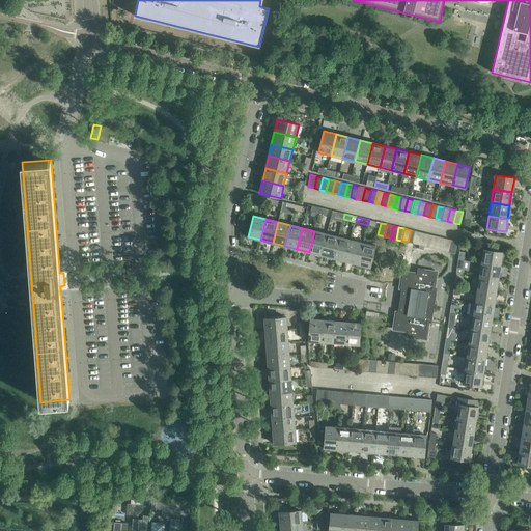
[(408,242),(414,244),(417,231),(411,230),(408,242)]
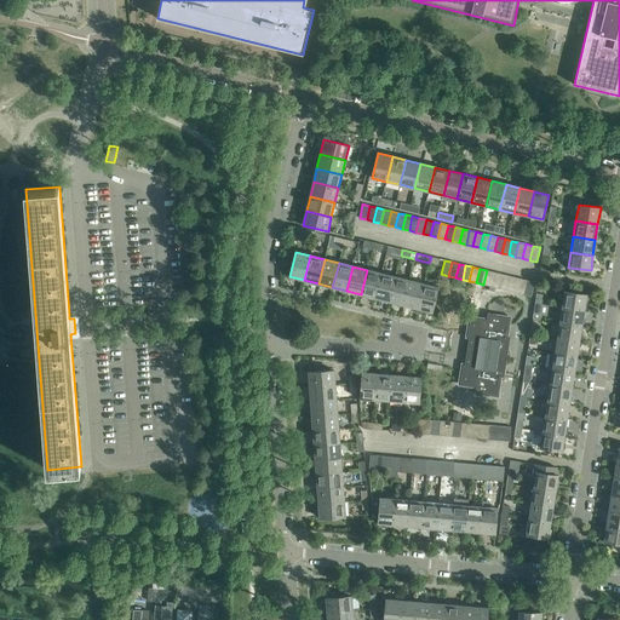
[(361,294),(375,298),(382,273),(367,270),(361,294)]
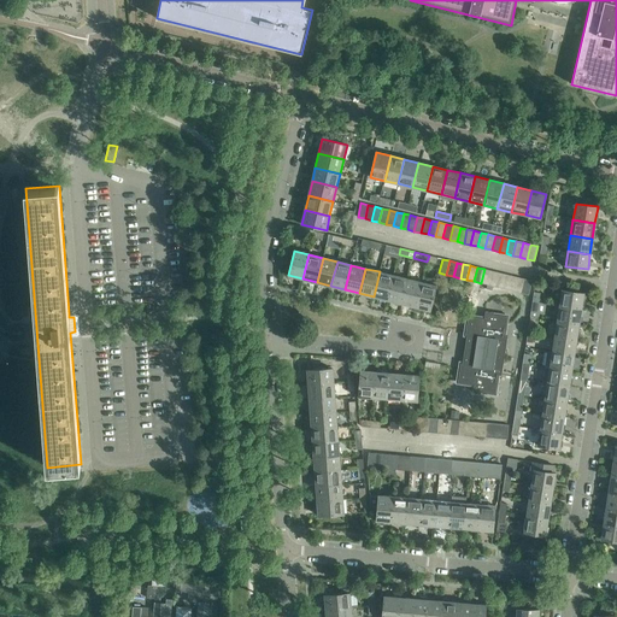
[(481,283),(487,285),(491,271),(485,269),(481,283)]
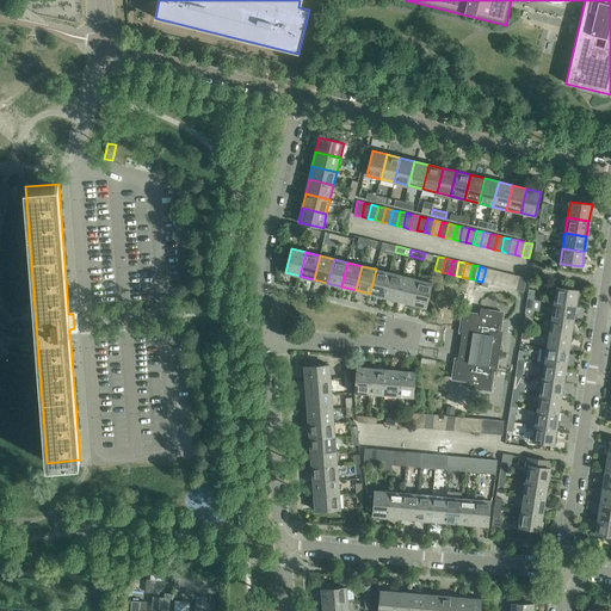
[(370,294),(383,297),(390,272),(376,269),(370,294)]
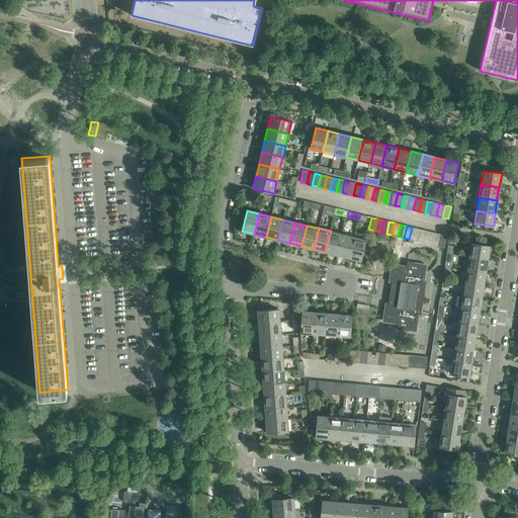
[(409,239),(415,241),(418,229),(412,228),(409,239)]
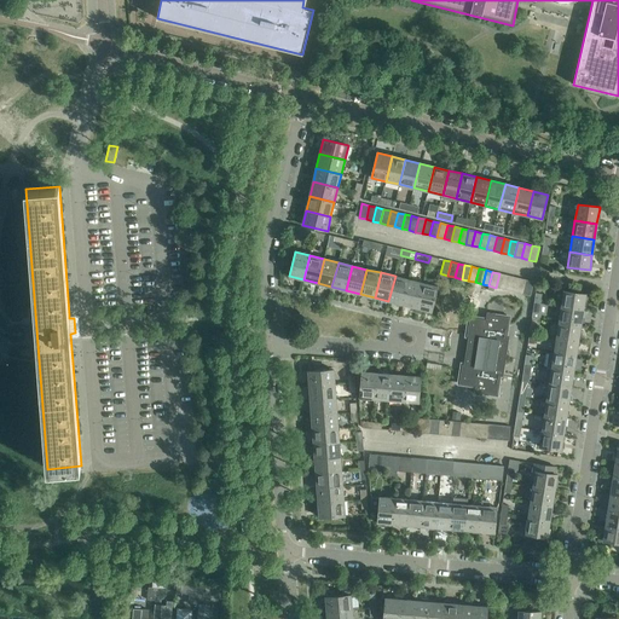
[(496,288),(503,289),(507,275),(499,273),(496,288)]
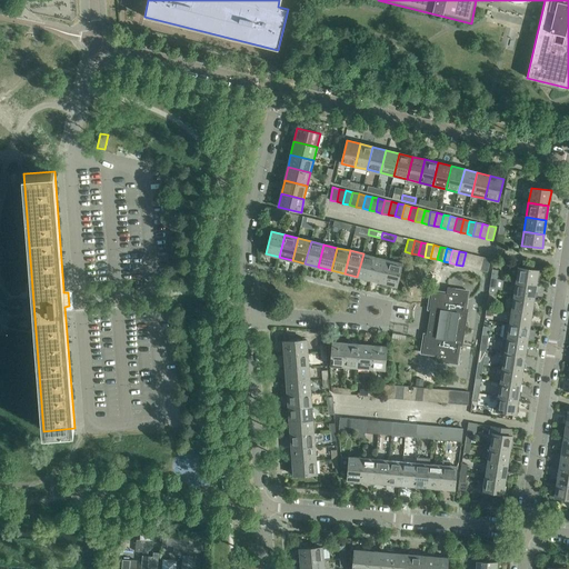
[(462,266),(468,267),(471,255),(466,252),(462,266)]
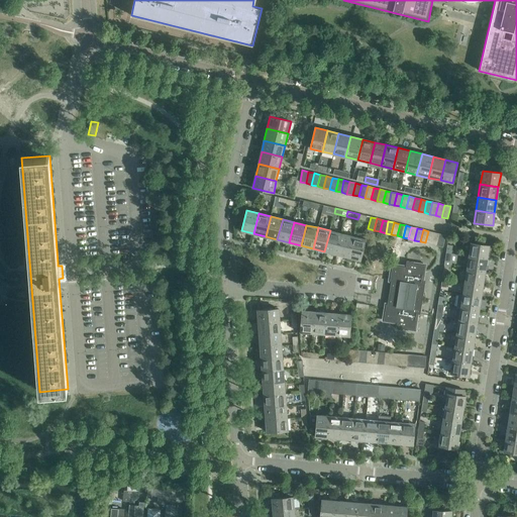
[(324,251),(336,254),(341,233),(330,230),(324,251)]
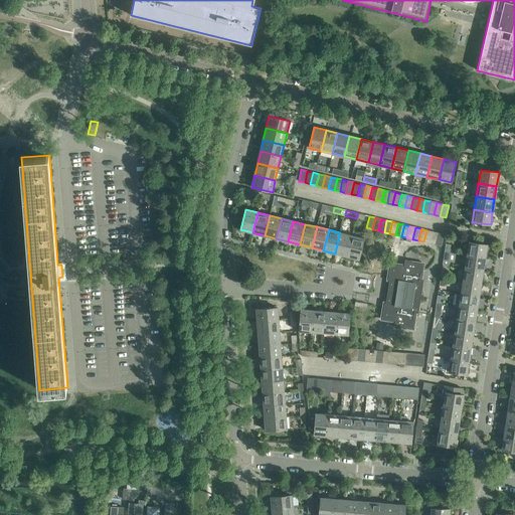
[(423,241),(430,243),(433,231),(426,230),(423,241)]
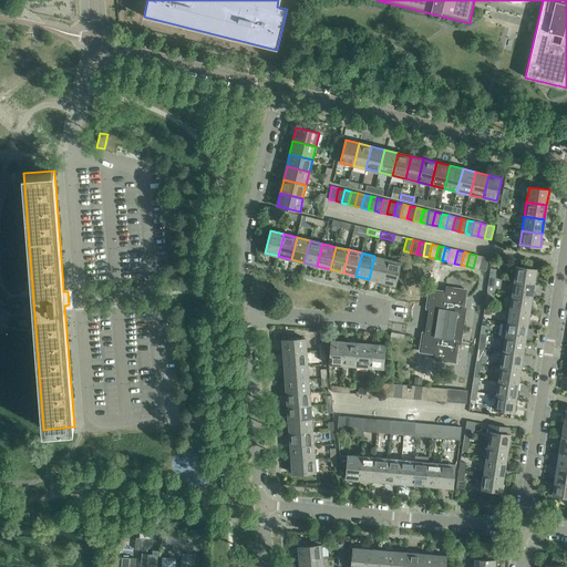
[(473,268),(480,269),(483,257),(476,255),(473,268)]
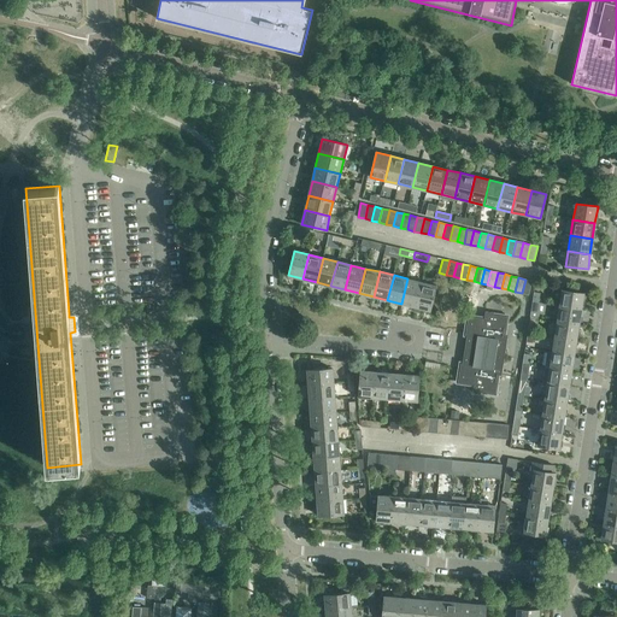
[(401,304),(416,307),(422,282),(407,278),(401,304)]
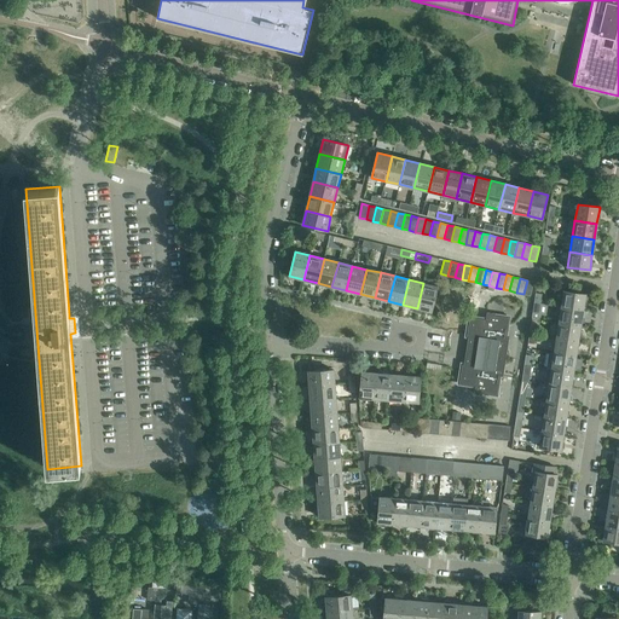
[(527,281),(524,294),(531,296),(533,282),(527,281)]
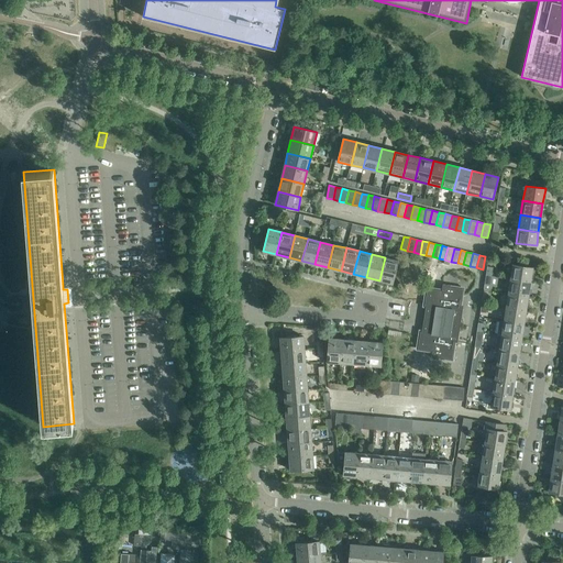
[(385,257),(379,280),(393,284),(398,261),(385,257)]
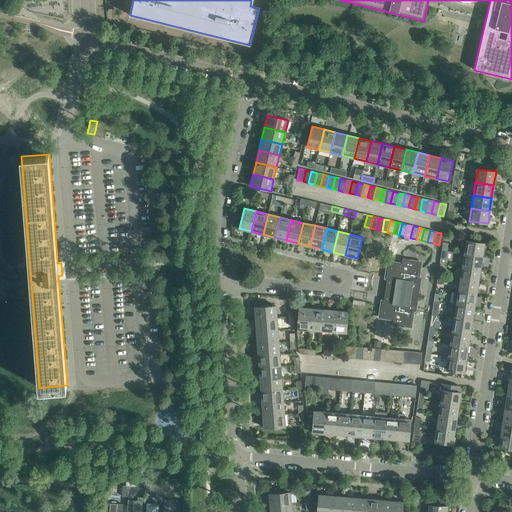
[(466,240),(464,254),(482,257),(484,244),(485,243),(471,241),(472,235),(463,234),(462,240),(466,240)]
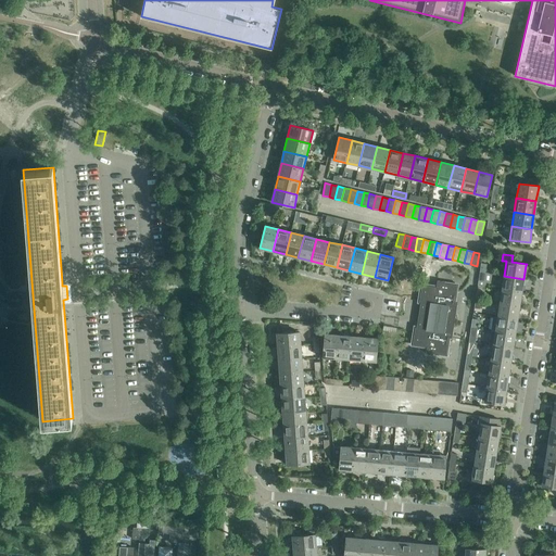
[(504,276),(502,290),(521,292),(523,279),(504,276)]
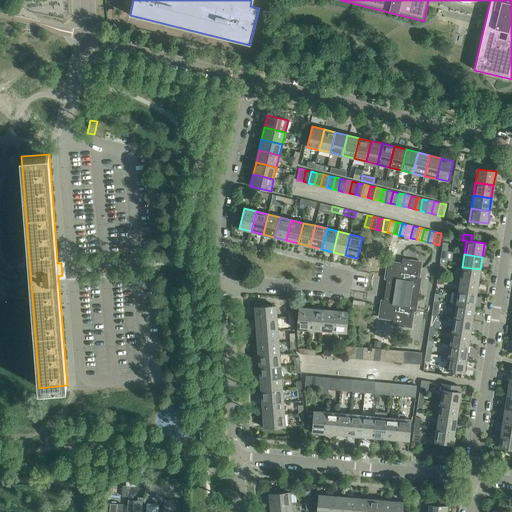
[(387,270),(386,274),(386,278),(387,278),(386,287),(385,291),(384,301),(382,301),(381,305),(381,309),(380,317),(393,319),(392,325),(399,326),(399,325),(411,327),(411,322),(412,322),(412,318),(413,311),(416,311),(421,278),(419,278),(420,271),(420,267),(421,262),(409,261),(410,259),(403,258),(402,264),(388,262),(387,270)]
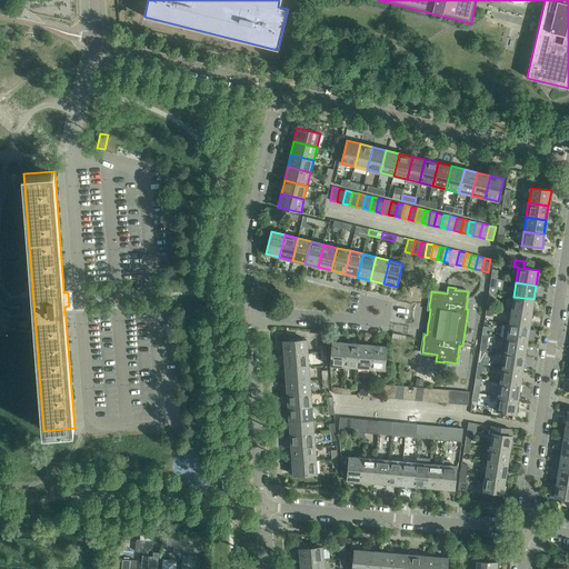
[(513,297),(511,310),(531,313),(533,299),(513,297)]
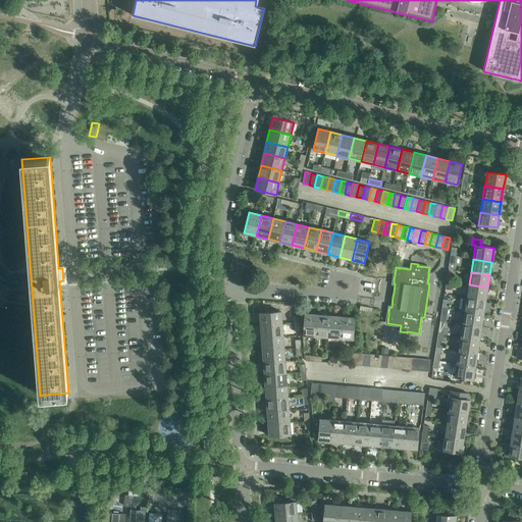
[(469,284),(467,298),(485,301),(487,288),(469,284)]
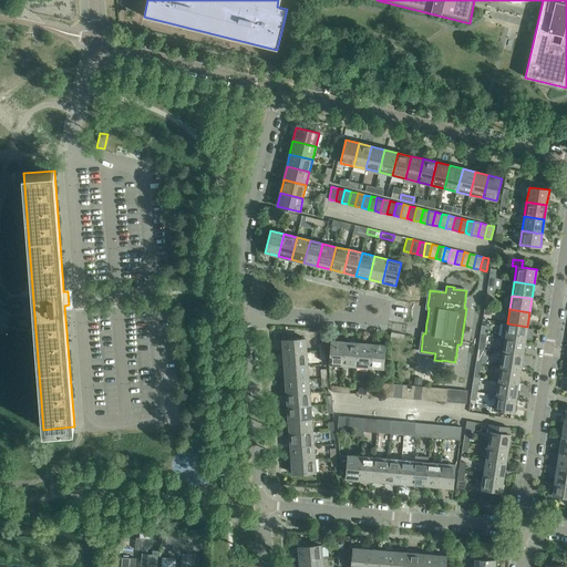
[(501,337),(505,338),(525,341),(527,327),(507,323),(503,323),(501,337)]
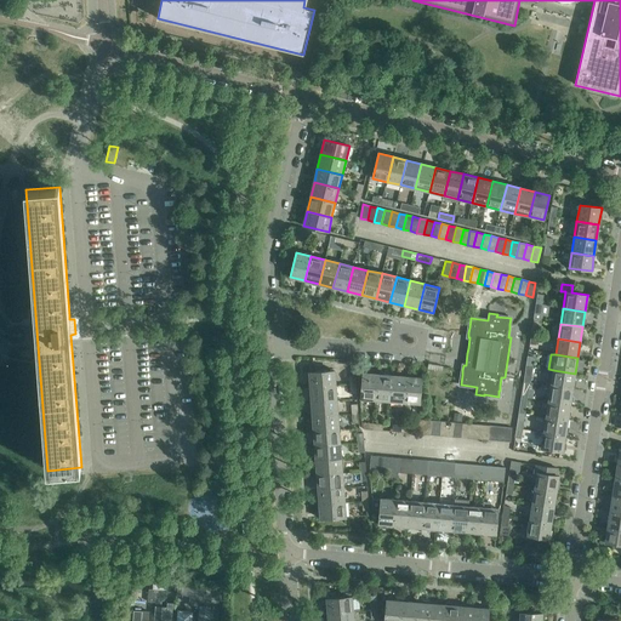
[(309,372),(311,387),(336,386),(335,370),(309,372)]
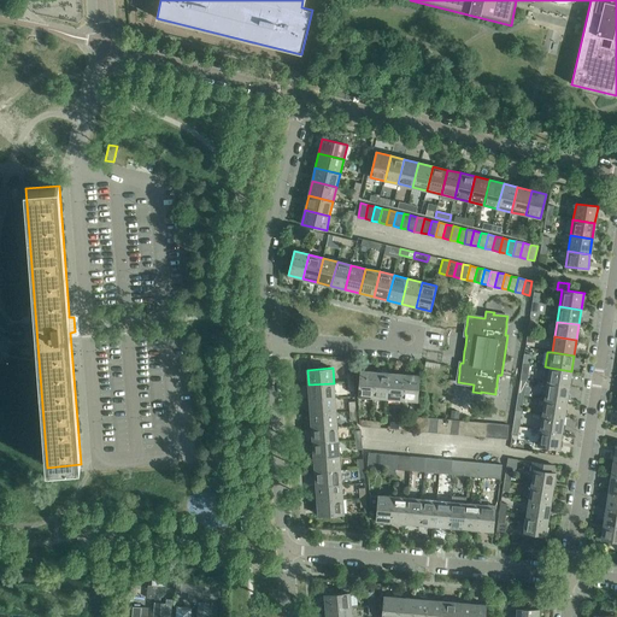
[(550,368),(547,383),(569,387),(571,371),(550,368)]
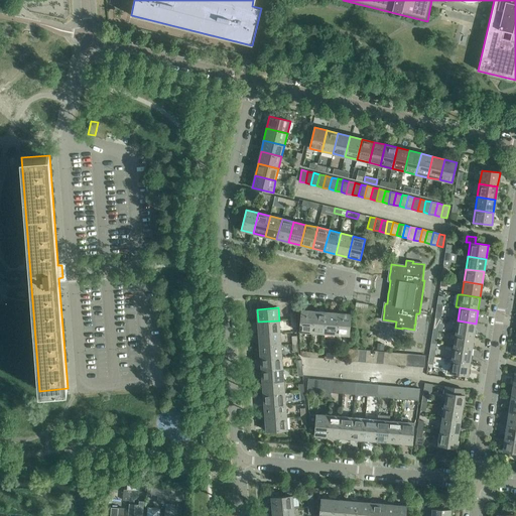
[(299,332),(312,333),(313,311),(301,310),(299,332)]
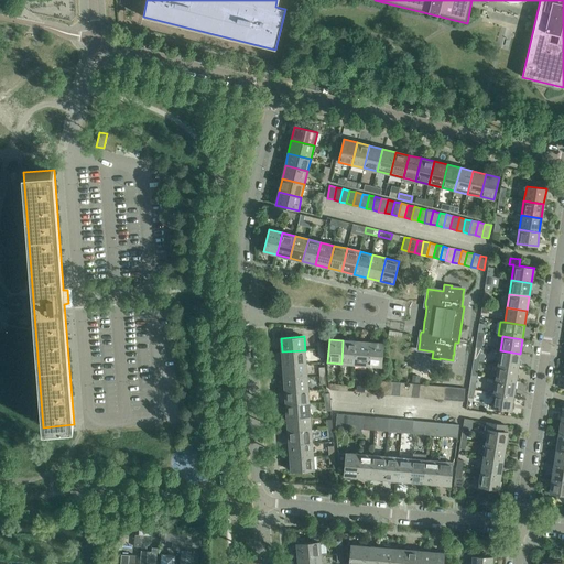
[(342,364),(355,365),(356,342),(343,340),(342,364)]
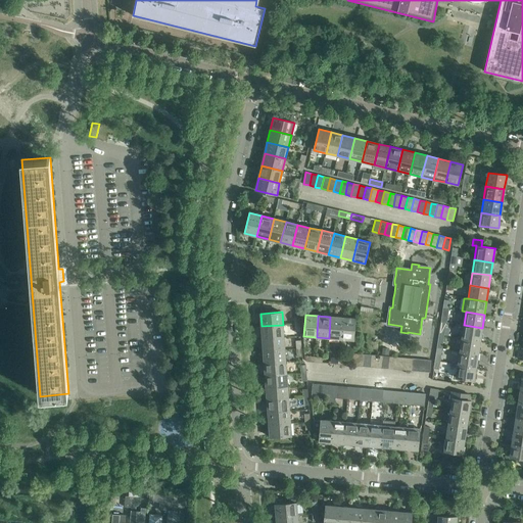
[(329,338),(341,339),(343,318),(330,317),(329,338)]
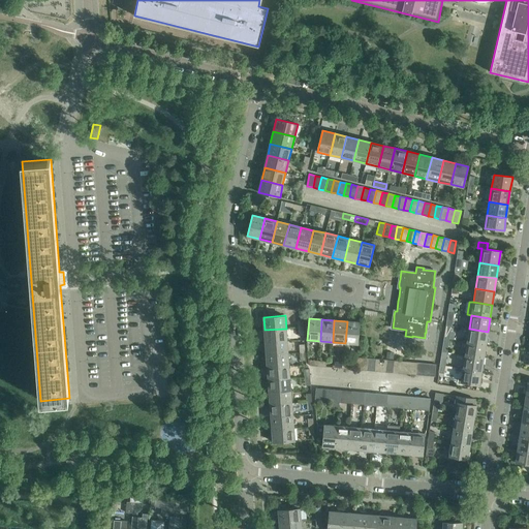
[(347,321),(345,343),(358,344),(360,322),(347,321)]
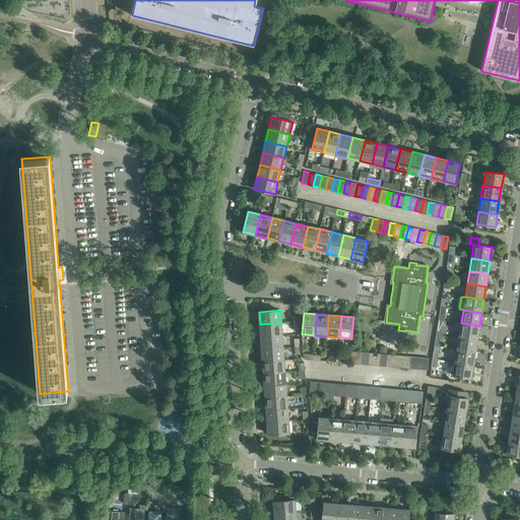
[(260,324),(261,336),(282,335),(281,323),(260,324)]
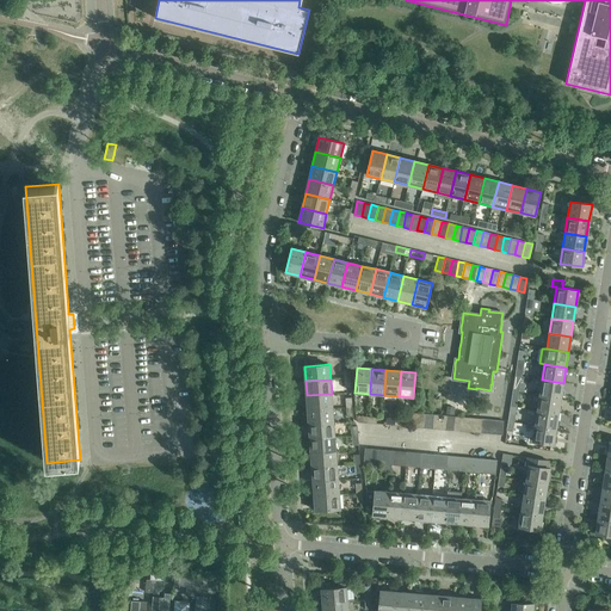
[(542,380),(539,395),(561,397),(563,383),(542,380)]
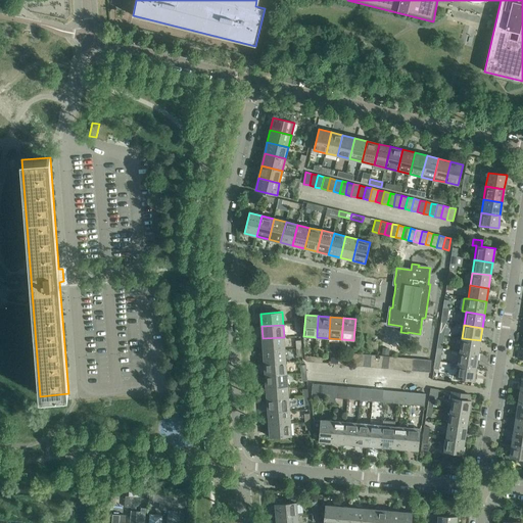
[(263,338),(264,350),(285,349),(284,337),(263,338)]
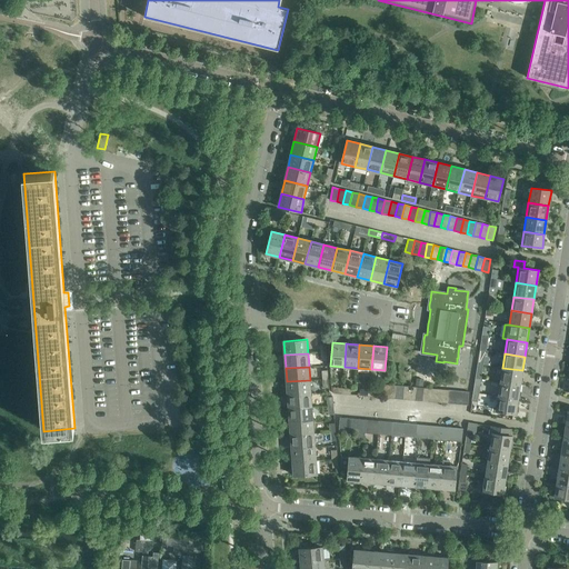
[(502,368),(500,381),(520,385),(522,370),(502,368)]
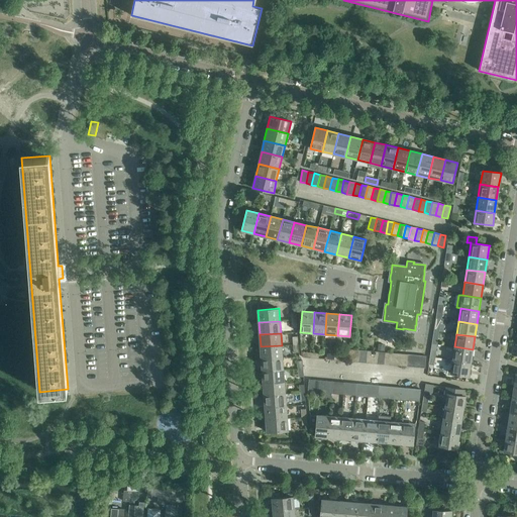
[(261,346),(261,358),(282,357),(282,345),(261,346)]
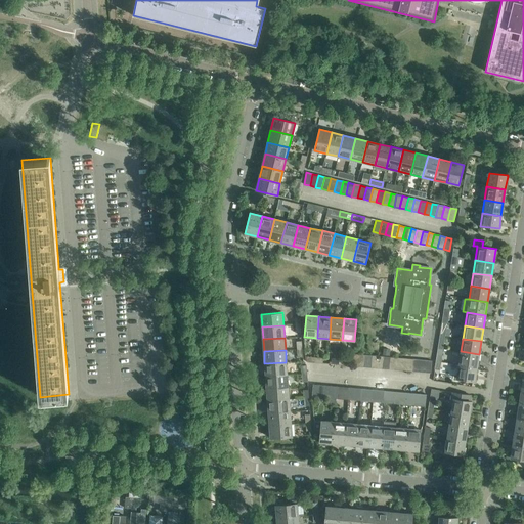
[(461,351),(459,364),(477,367),(479,354),(461,351)]
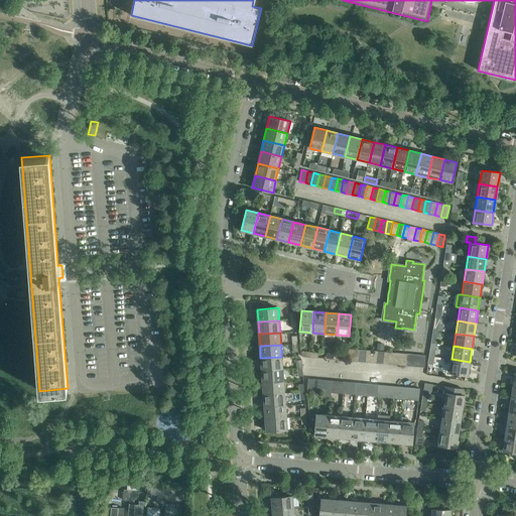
[(260,358),(261,370),(282,369),(281,357),(260,358)]
